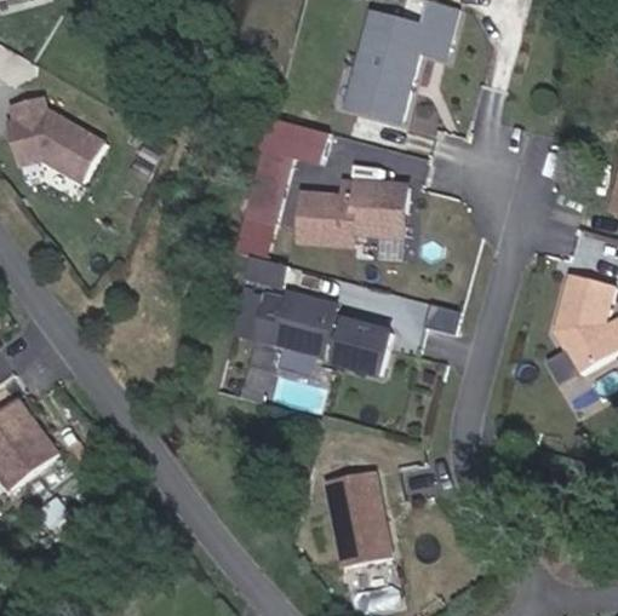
[(455,6),(434,0),(429,0),(423,23),(372,10),(348,103),(401,116),(418,50),(441,56),(455,6)]
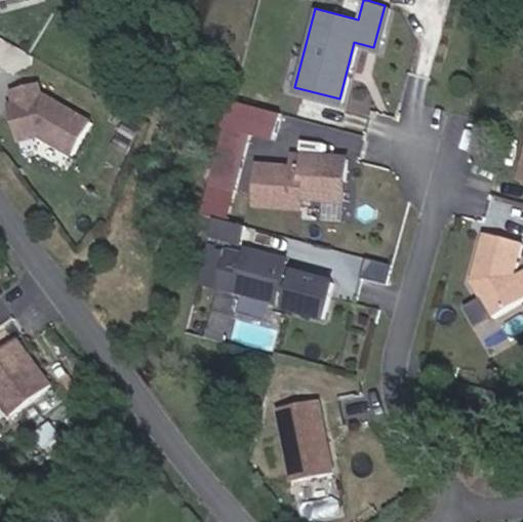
[(308,38),(295,34),(282,84),(294,87),(308,38)]
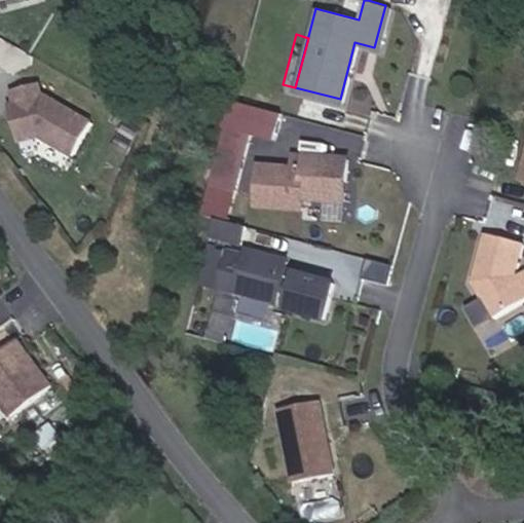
[(69,154),(88,121),(43,96),(39,97),(35,81),(8,88),(11,104),(7,105),(9,112),(7,115),(14,140),(35,134),(69,154)]
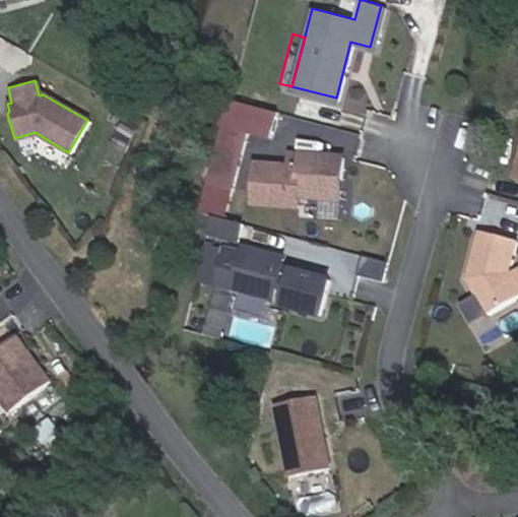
[(214,134),(264,147),(274,110),(224,97),(214,134)]
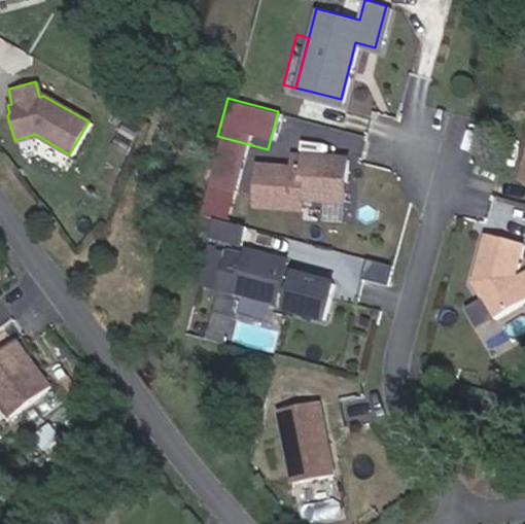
[(288,171),(296,171),(299,158),(290,156),(288,171)]
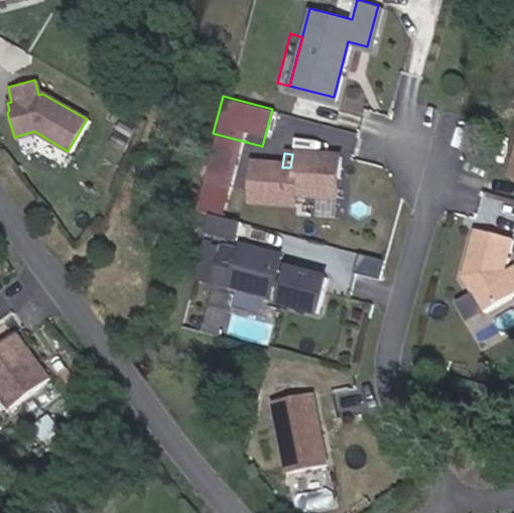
[(332,198),(337,159),(292,154),(290,167),(282,167),(250,163),(246,202),(289,207),(291,193),(332,198)]
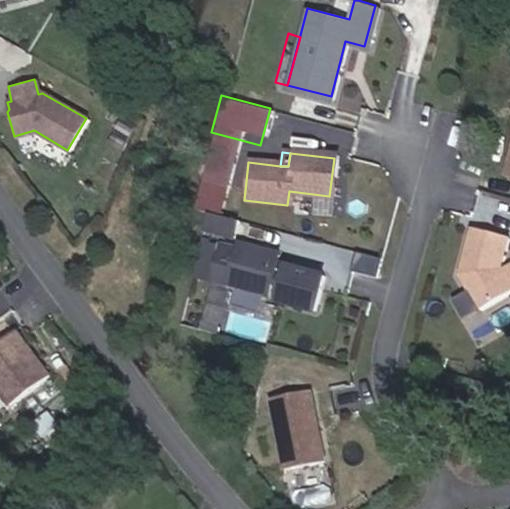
[(201,228),(232,236),(236,218),(205,210),(201,228)]
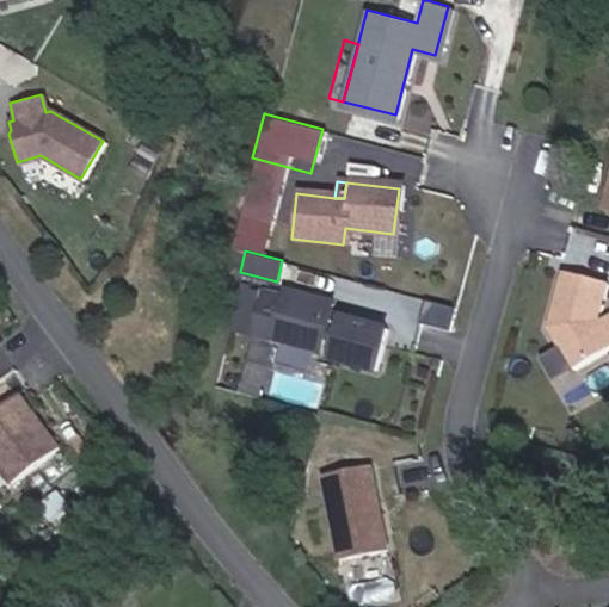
[(604,280),(561,268),(546,324),(571,366),(608,344),(608,341),(595,317),(604,280)]
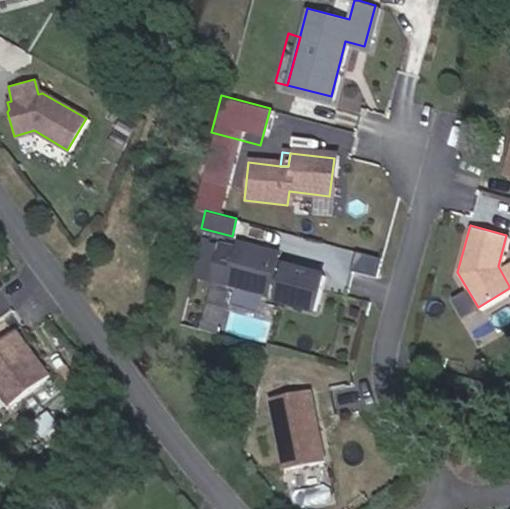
[(197,276),(208,237),(200,235),(190,274),(197,276)]
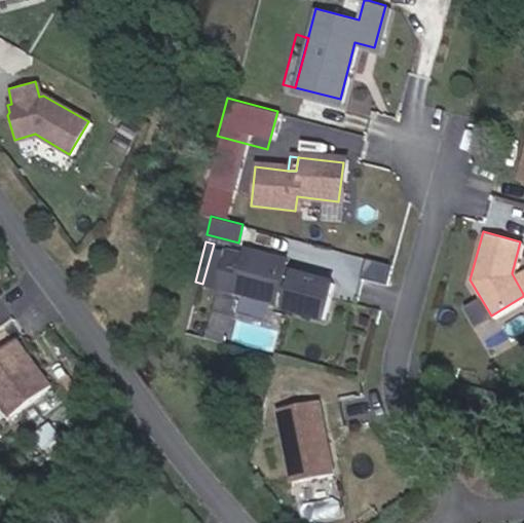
[(244,257),(225,252),(210,312),(228,316),(234,293),(272,302),(275,289),(287,292),(283,308),(321,319),(330,283),(292,273),(290,278),(279,275),(283,261),(245,252),(244,257)]
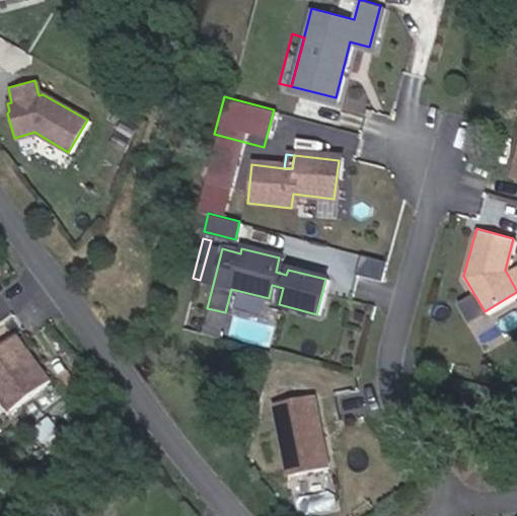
[(516,263),(505,270),(516,290),(516,263)]
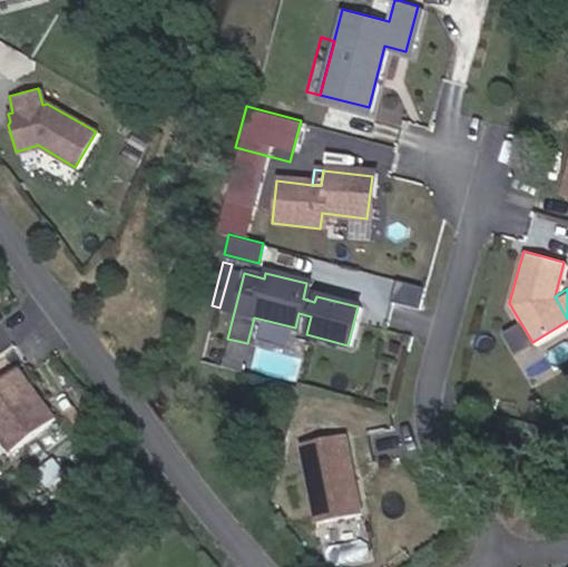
[(0,437),(9,449),(54,417),(15,365),(0,377),(0,437)]
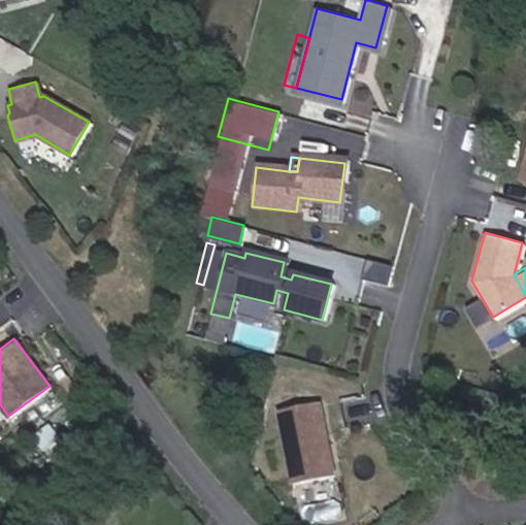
[(317,401),(276,409),(291,483),(332,474),(317,401)]
